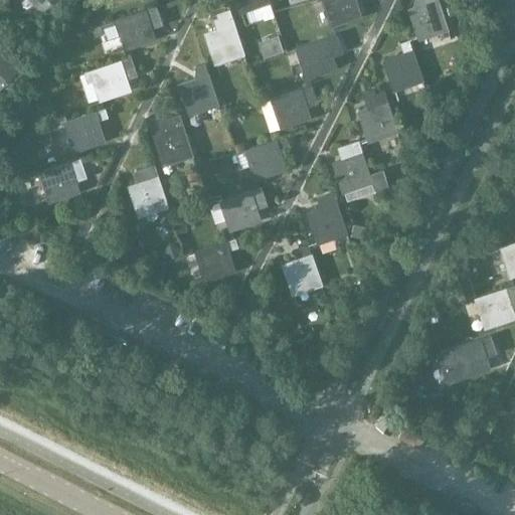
[(50,0),(29,0),(40,11),(50,0)]
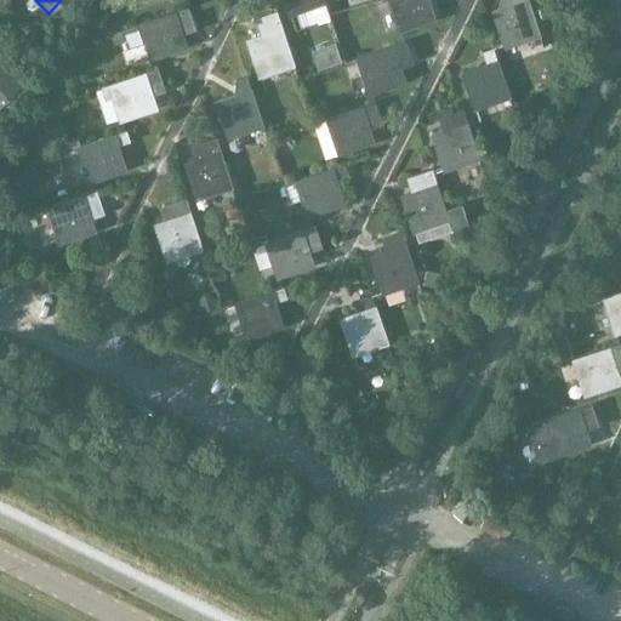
[(284,0),(290,13),(324,3),(323,0),(284,0)]
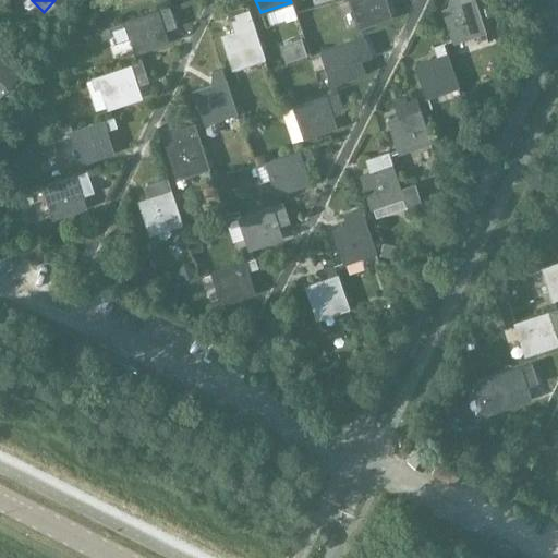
[(389,17),(384,0),(350,0),(360,27),(389,17)]
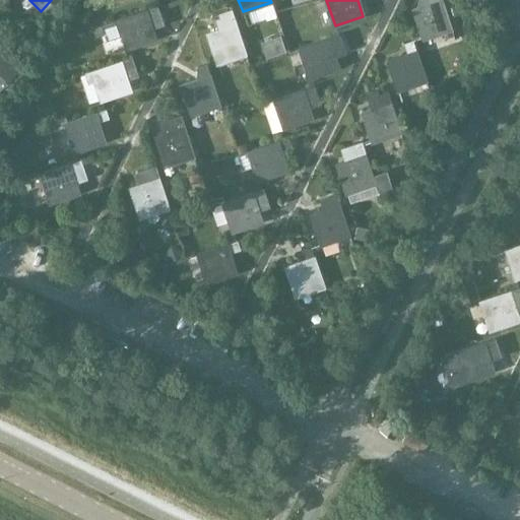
[(420,0),(423,5),(412,9),(421,38),(451,27),(441,0),(420,0)]
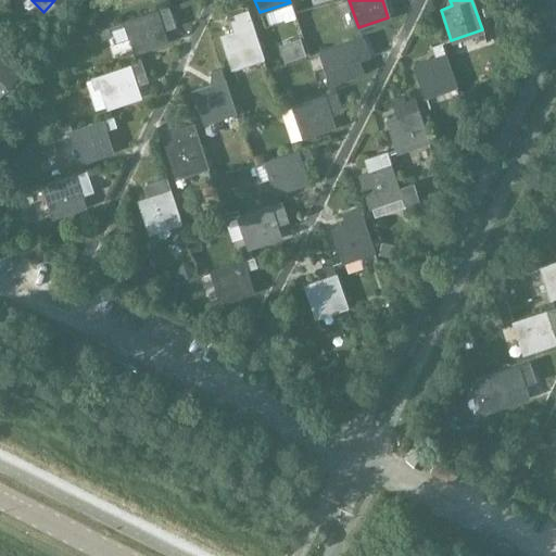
[(124,21),(98,29),(101,39),(110,36),(113,43),(129,38),(134,51),(164,41),(161,29),(167,27),(164,19),(169,16),(166,7),(124,21)]
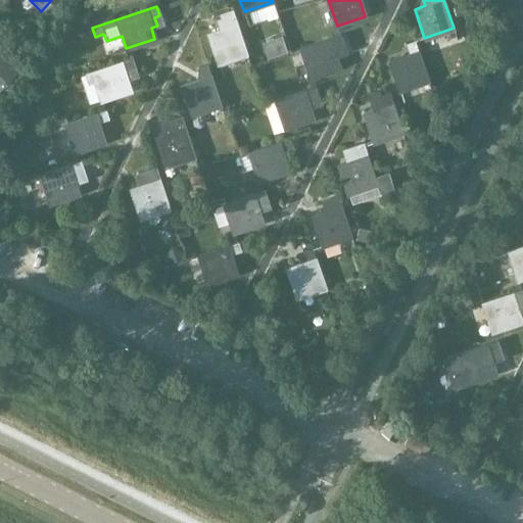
[(219,31),(209,34),(219,62),(246,53),(233,13),(232,10),(215,16),(219,31)]
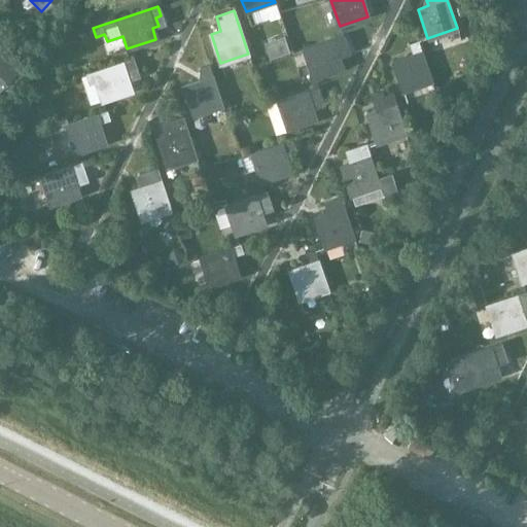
[(342,69),(336,49),(347,46),(344,35),(305,48),(314,78),(342,69)]
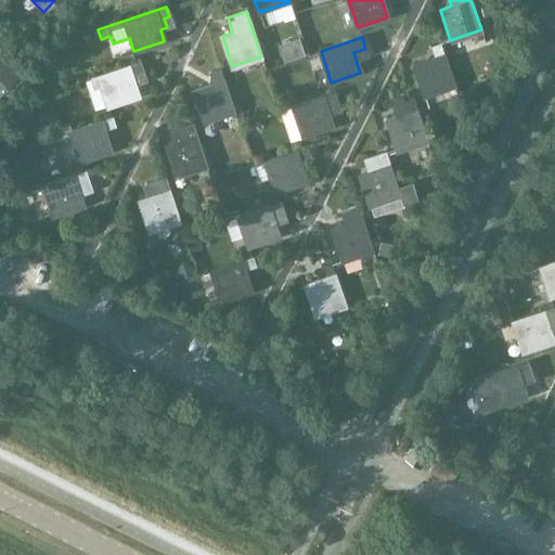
[(433,57),(412,64),(423,95),(454,85),(439,42),(429,47),(433,57)]
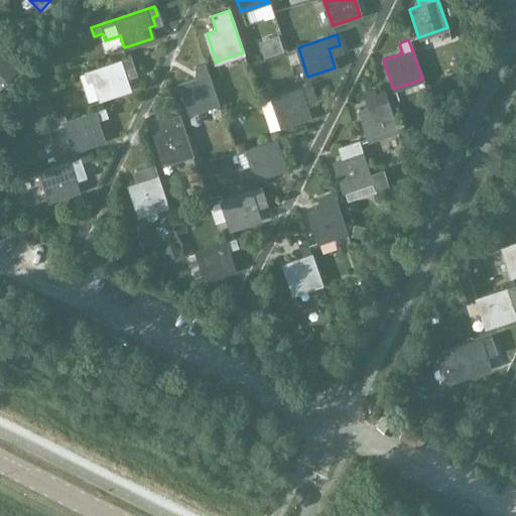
[(0,85),(15,71),(0,54),(0,85)]
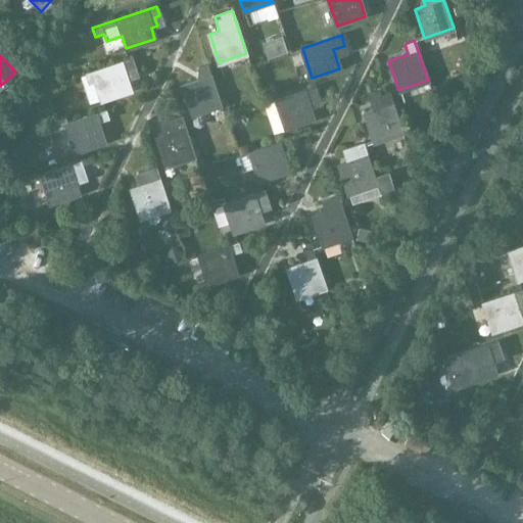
[(130,90),(124,70),(133,67),(131,58),(91,72),(100,100),(130,90)]
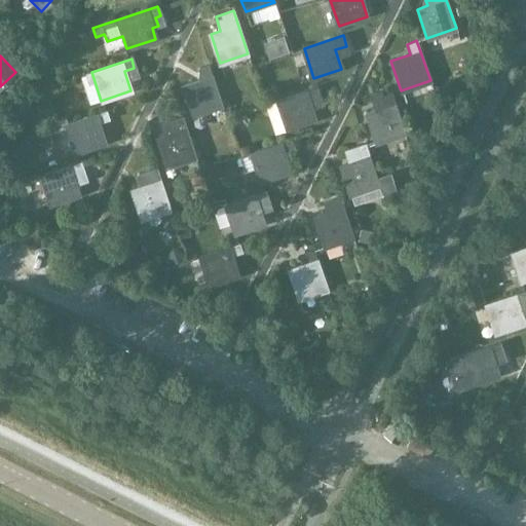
[(202,79),(183,86),(193,115),(222,105),(209,65),(199,69),(202,79)]
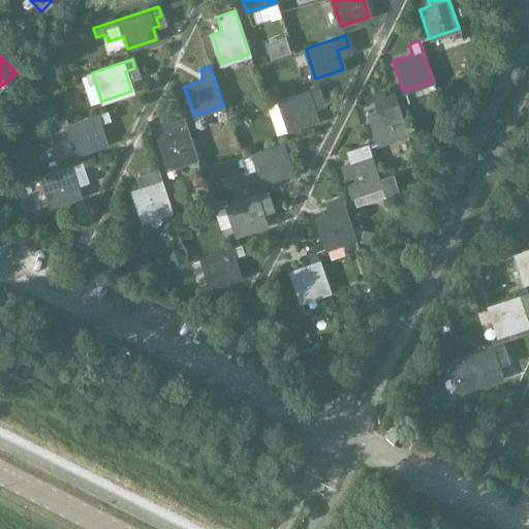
[(317,121),(311,101),(322,97),(319,88),(279,101),(288,130),(317,121)]
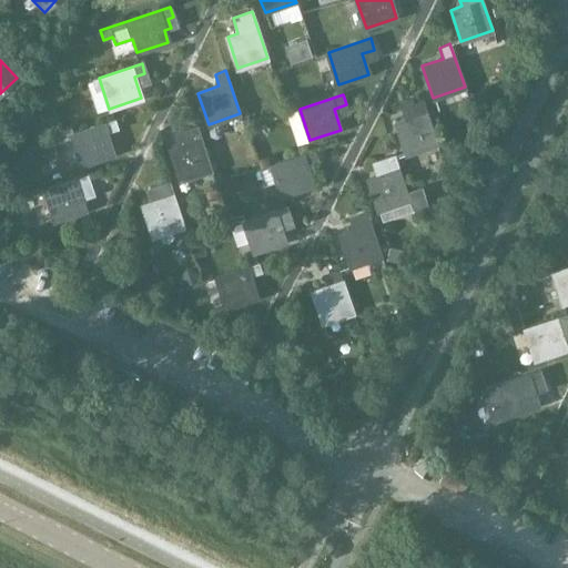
[(406,120),(396,123),(406,154),(437,144),(422,101),(414,104),(412,99),(401,103),(406,120)]
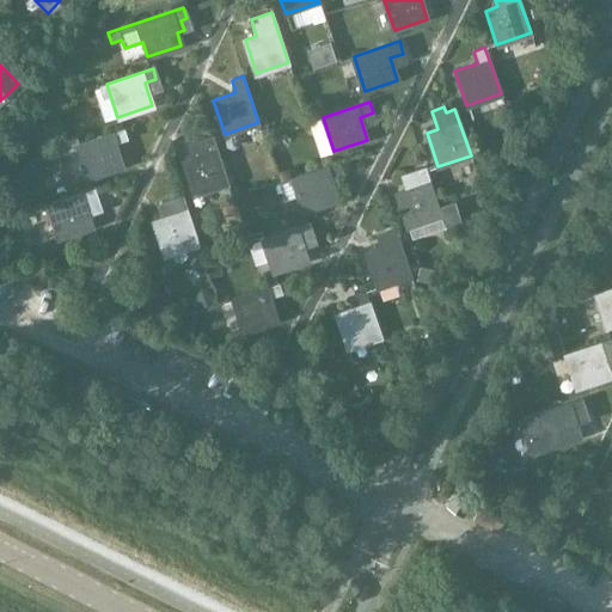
[(121,166),(114,144),(128,139),(123,128),(75,144),(86,177),(121,166)]
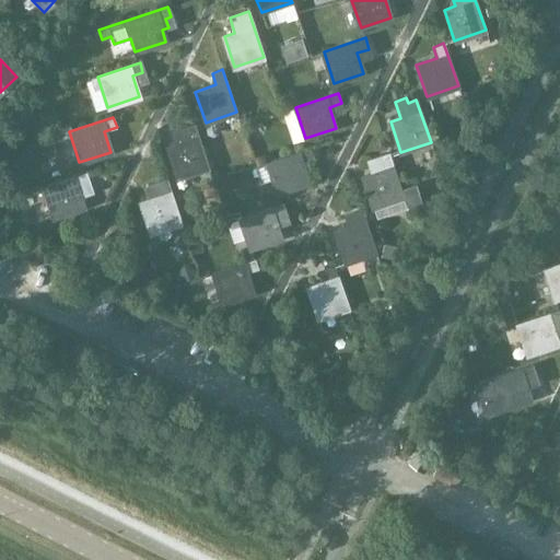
[(176,143),(166,147),(177,178),(209,168),(194,125),(184,128),(172,132),(176,143)]
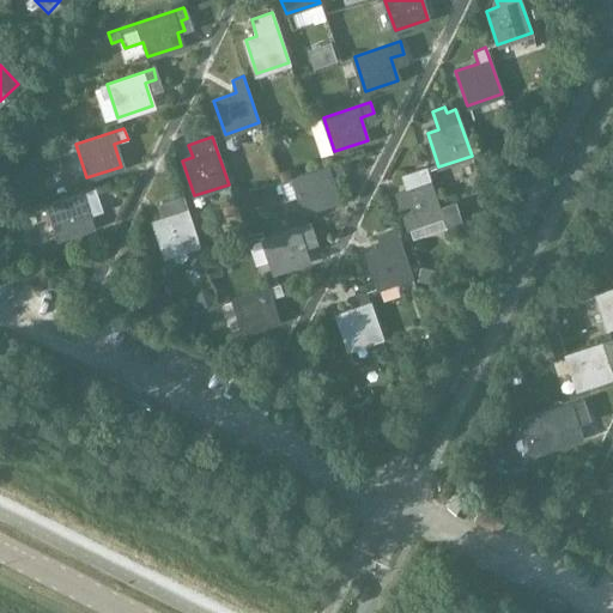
[(338,200),(331,177),(344,174),(339,162),(292,177),(304,212),(338,200)]
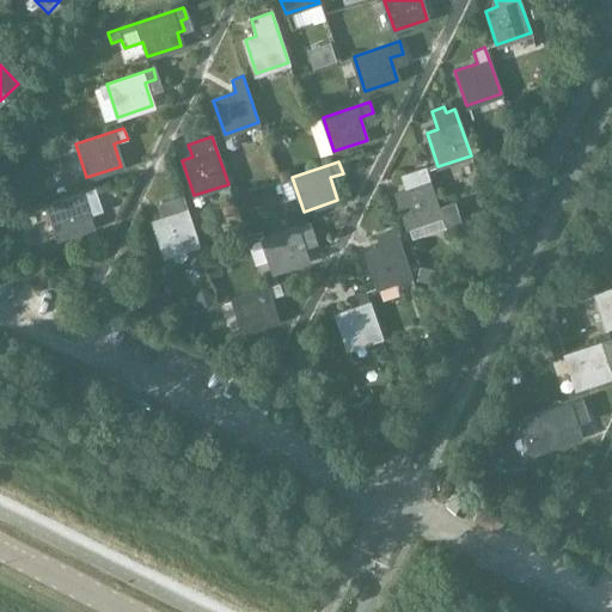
[(404,190),(396,194),(411,238),(445,227),(441,215),(435,200),(424,169),(399,177),(404,190)]
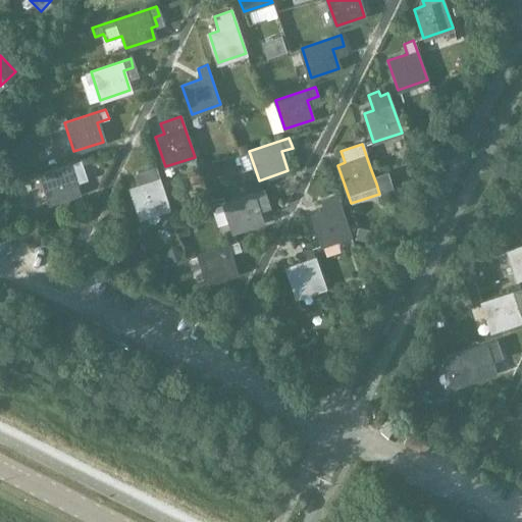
[(77,194),(71,174),(83,170),(80,161),(39,174),(48,203),(77,194)]
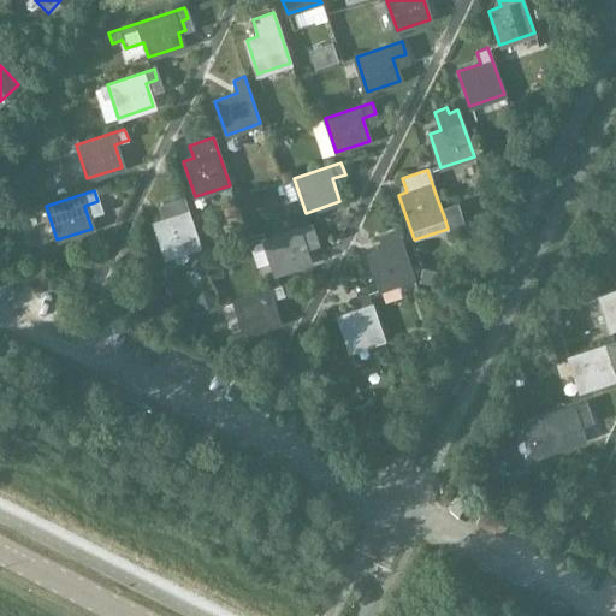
[(165,219),(154,223),(165,255),(199,244),(183,199),(172,202),(160,206),(165,219)]
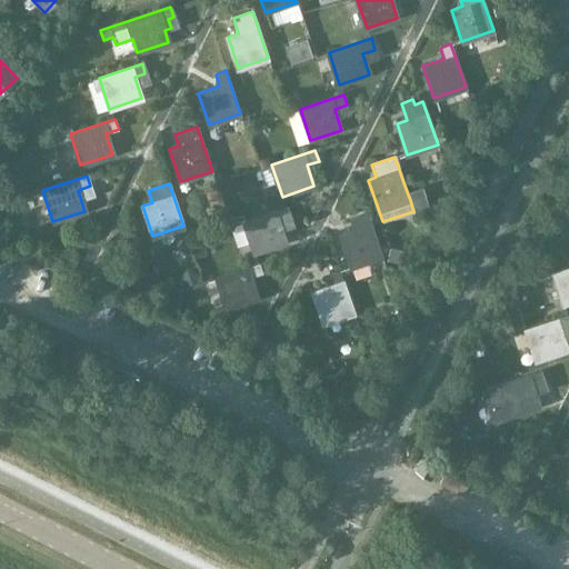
[(425,189),(411,192),(418,213),(431,209),(425,189)]
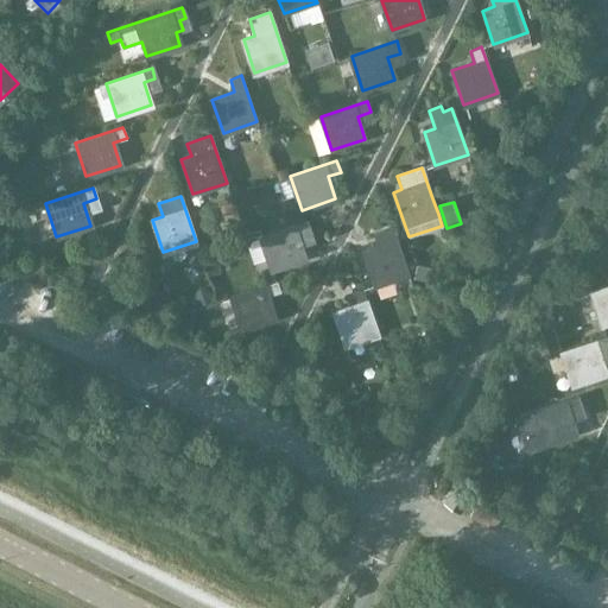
[(305,259),(298,236),(311,233),(308,221),(260,238),(271,271),(305,259)]
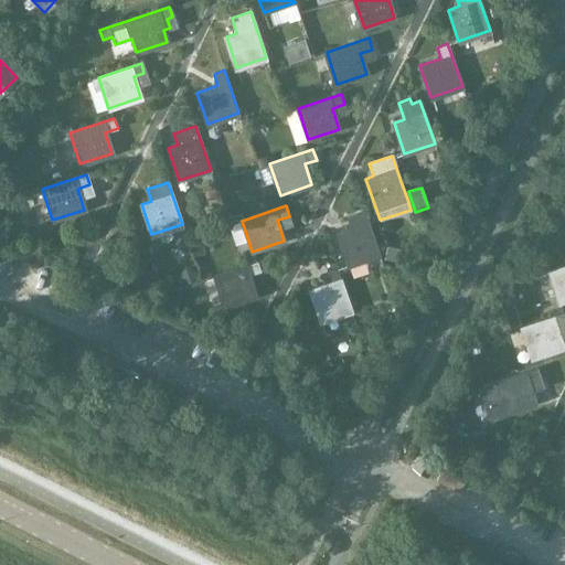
[(348,217),(352,230),(338,235),(348,265),(379,255),(364,212),(348,217)]
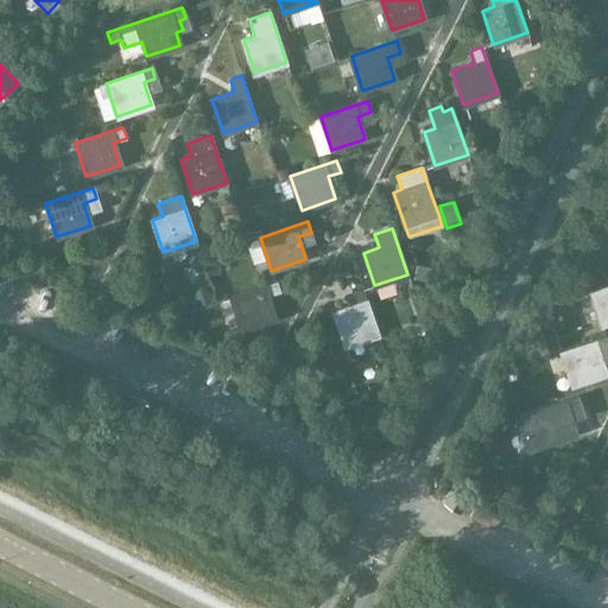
[(276,320),(267,297),(280,292),(277,282),(230,297),(241,330),(276,320)]
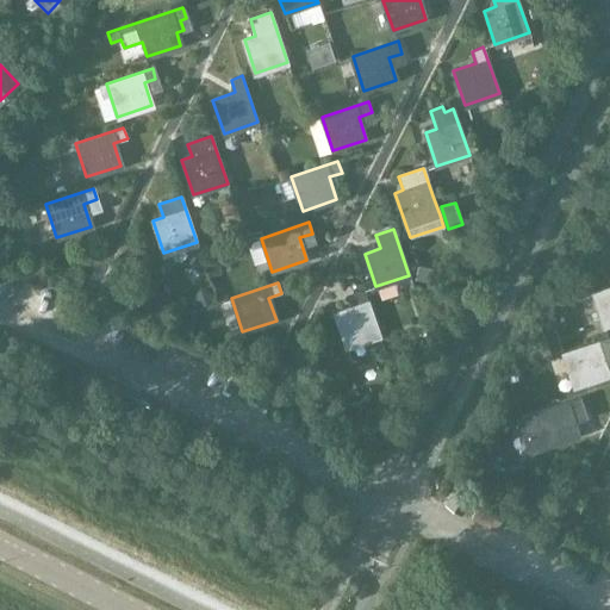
[(609,286),(593,292),(604,325),(609,323),(609,286)]
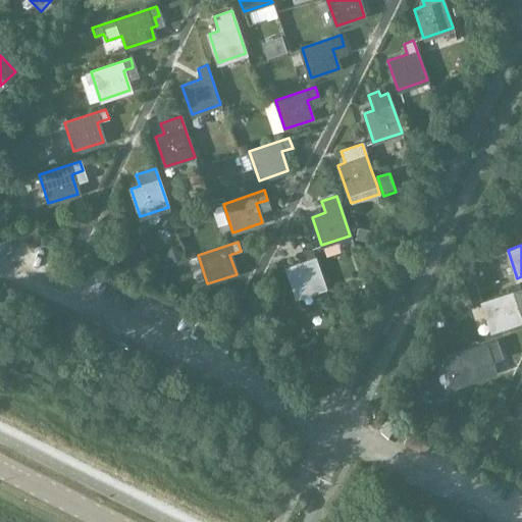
[(305,262),(285,268),(296,297),(324,286),(311,248),(302,251),(305,262)]
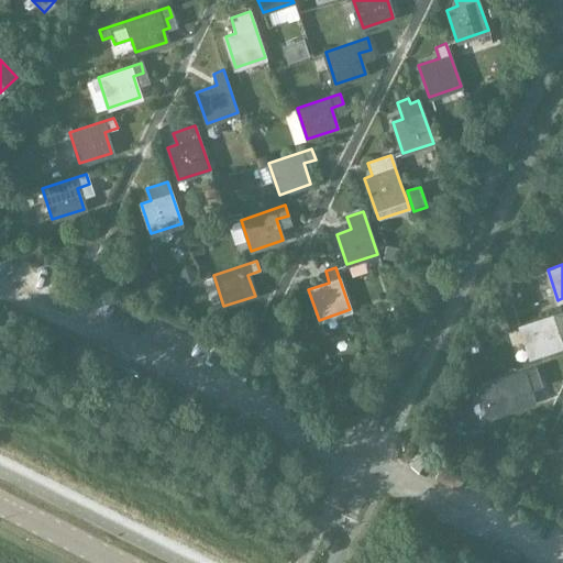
[(562,311),(562,310),(519,324),(530,355),(561,345),(556,334),(562,331),(562,311)]
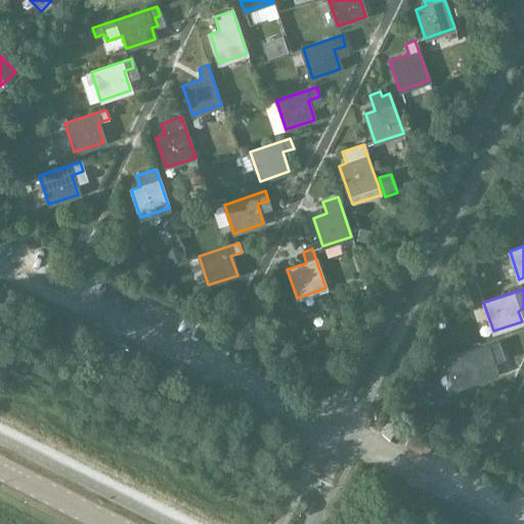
[(495,374),(489,354),(501,350),(498,341),(447,357),(456,386),(495,374)]
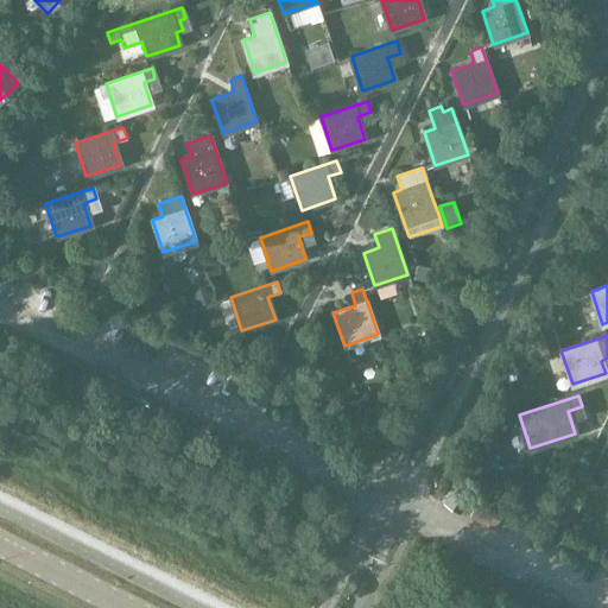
[(450,487),(442,502),(460,513),(469,500),(450,487)]
